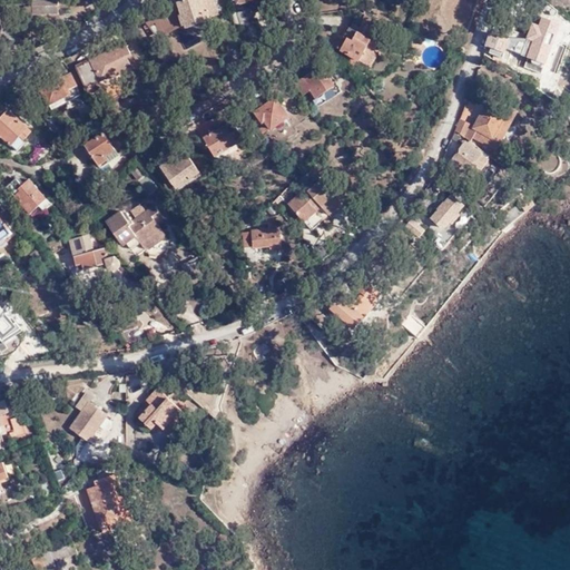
[(183,27),(185,26),(186,29),(210,21),(209,18),(218,16),(213,0),(185,0),(178,2),(183,15),(179,17),(183,27)]
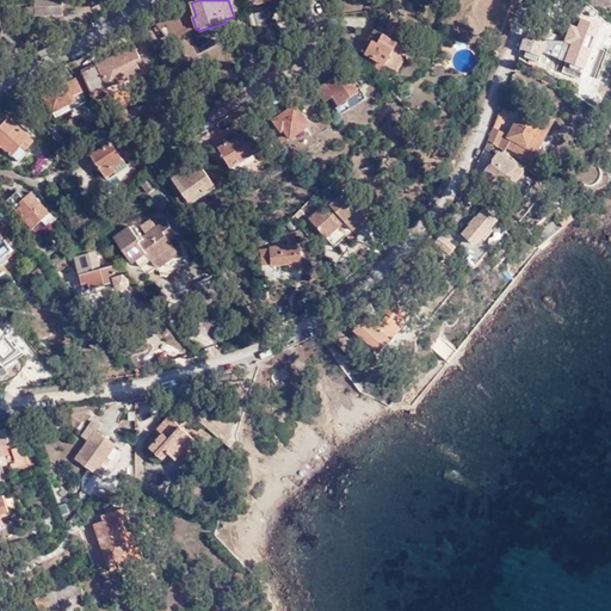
[(590,17),(594,8),(587,4),(584,12),(590,17)]
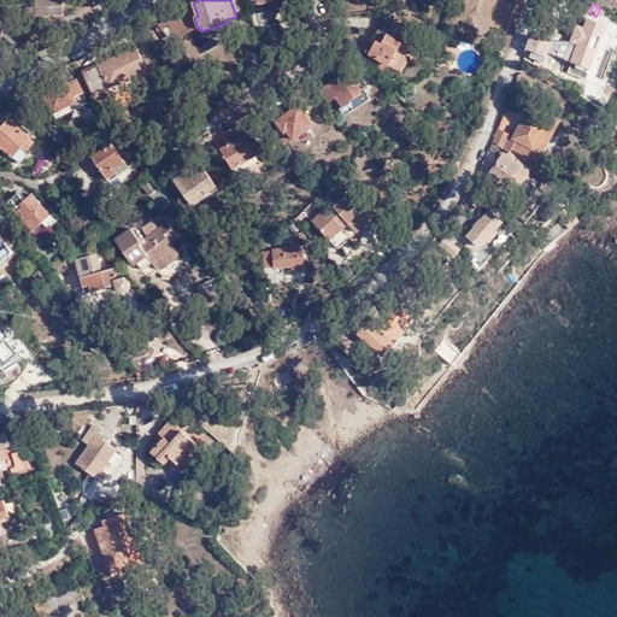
[(407,36),(415,24),(394,17),(388,31),(381,27),(380,30),(375,37),(372,35),(369,42),(365,40),(359,50),(380,60),(387,65),(388,65),(400,46),(401,47),(409,37),(407,36)]
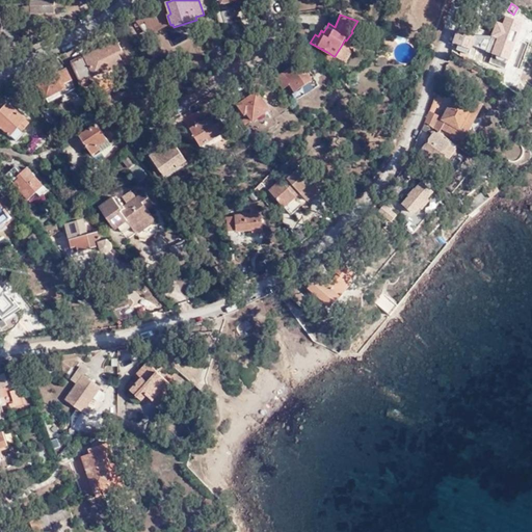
[(504,71),(508,61),(524,24),(507,18),(504,26),(498,24),(487,53),(491,54),(488,63),(504,71)]
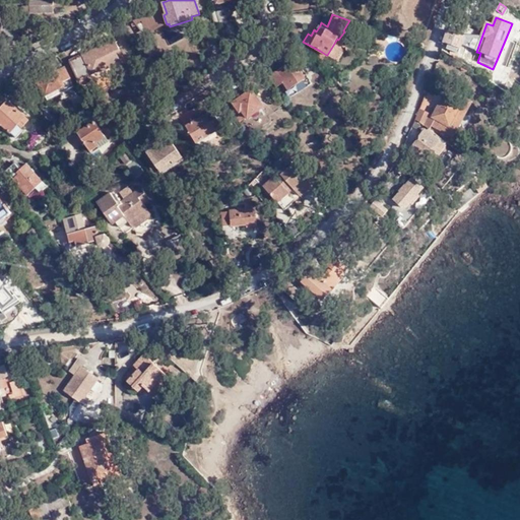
[(451,55),(456,58),(463,36),(448,30),(444,42),(454,45),(451,55)]
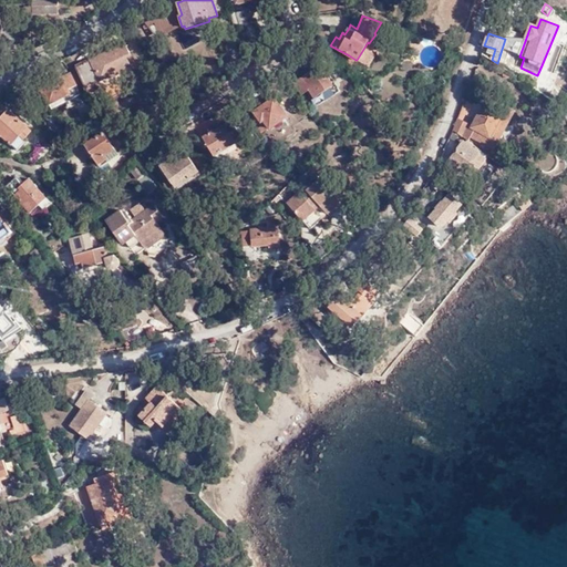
[(76,66),(85,86),(109,76),(110,78),(121,72),(120,70),(130,65),(125,57),(130,55),(124,43),(76,66)]
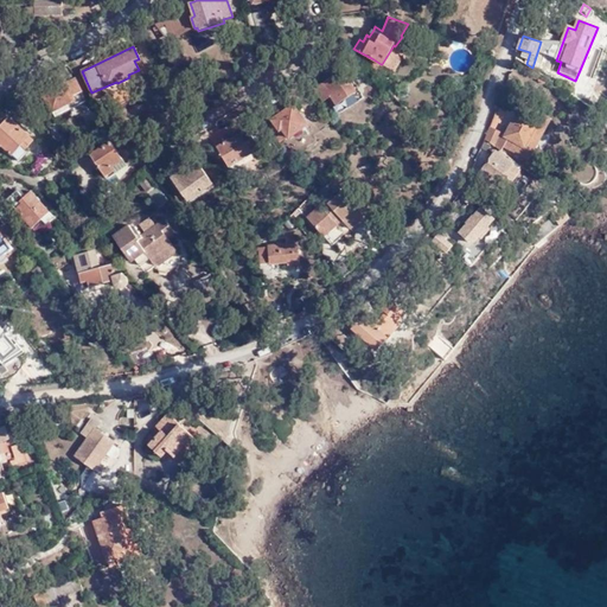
[(377,70),(381,64),(374,59),(370,65),(377,70)]
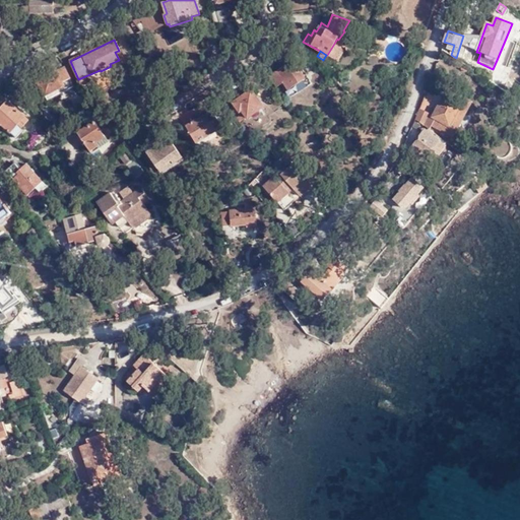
[(294,60),(270,75),(277,86),(283,82),(288,89),(306,78),(294,60)]
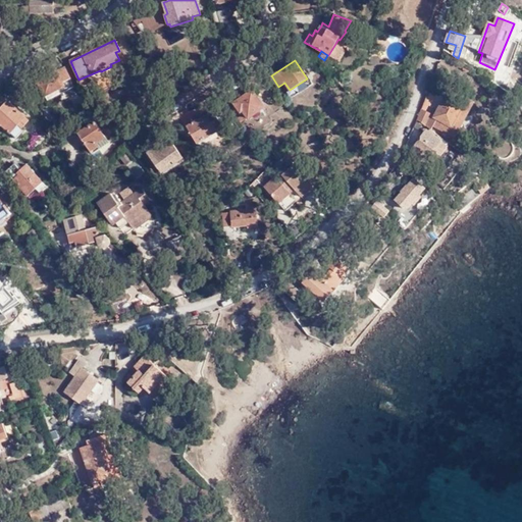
[(37,80),(46,95),(63,85),(62,83),(68,79),(63,67),(56,71),(55,69),(37,80)]
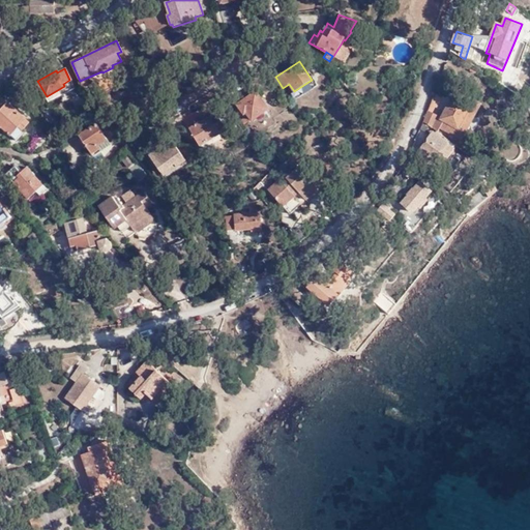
[(246,112),(252,119),(267,109),(256,91),(238,104),(239,107),(244,113),(246,112)]
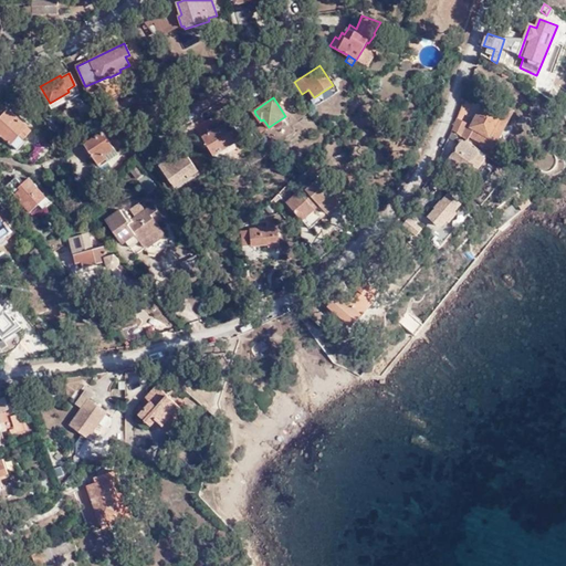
[(471,102),(463,98),(459,111),(465,114),(471,102)]
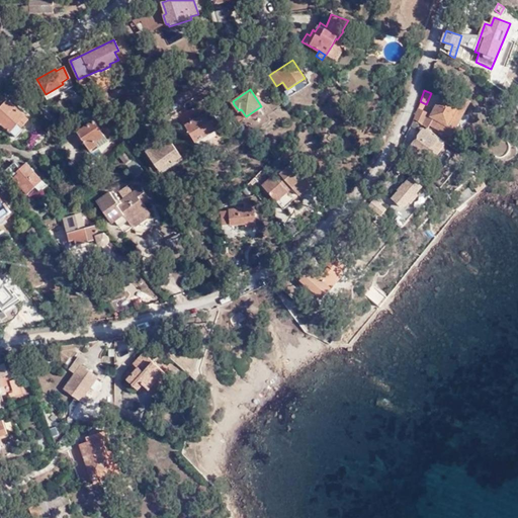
[(426,128),(427,130),(435,118),(439,121),(436,128),(445,133),(460,104),(443,94),(430,117),(427,115),(427,114),(417,109),(413,120),(426,128)]
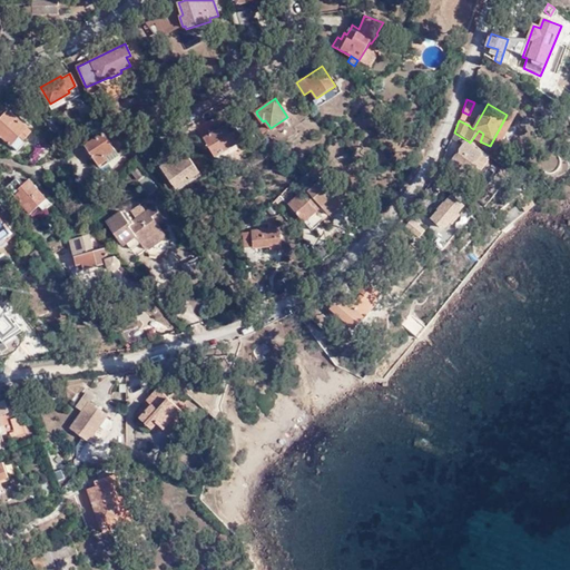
[(0,136),(17,151),(26,141),(25,139),(31,133),(27,129),(8,110),(0,118),(0,136)]
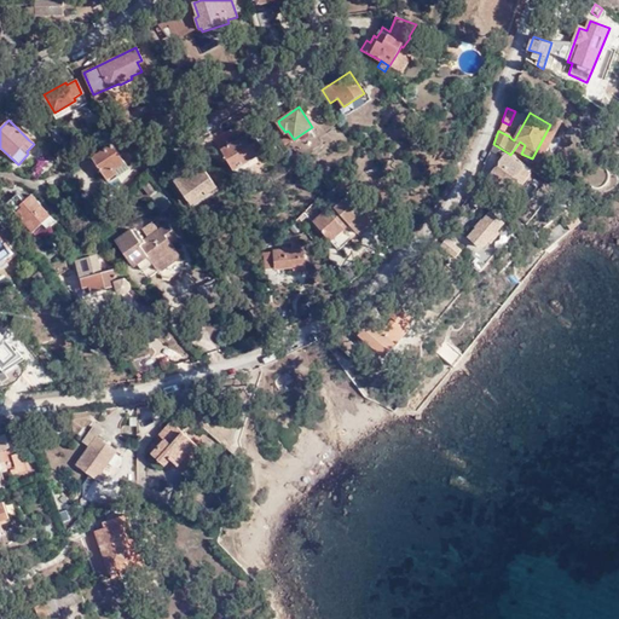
[(121,120),(114,123),(119,132),(126,128),(121,120)]
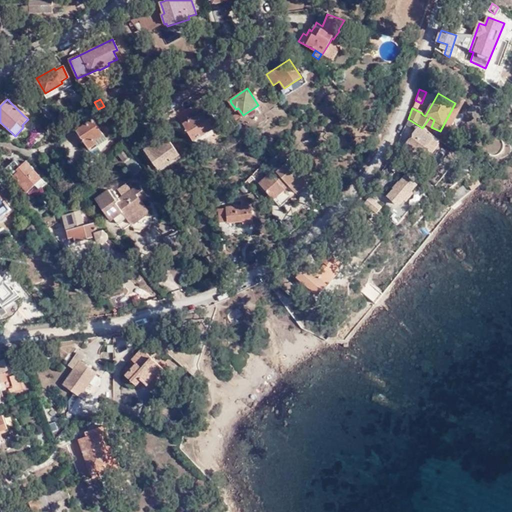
[(236,109),(231,103),(223,109),(234,122),(243,115),(238,108),(236,109)]
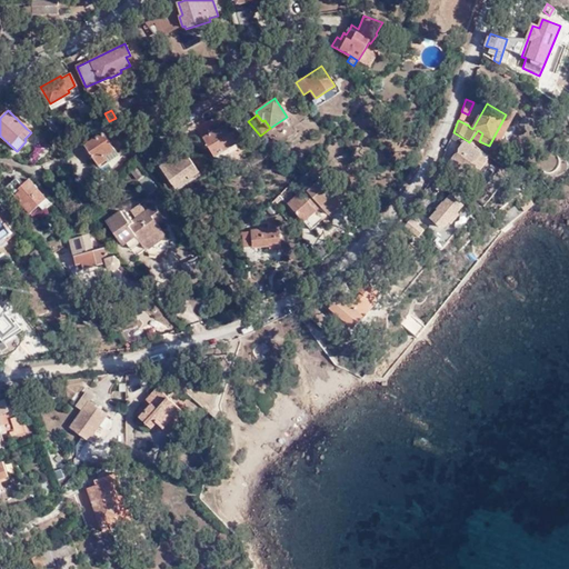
[(203,138),(216,156),(252,132),(243,118),(229,127),(227,123),(203,138)]
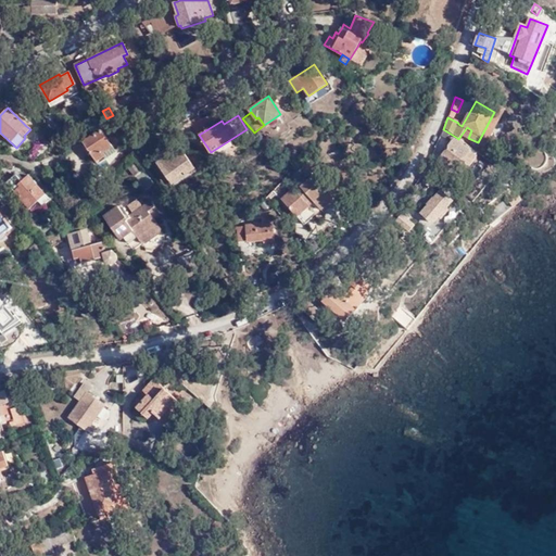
[(100,131),(81,143),(95,162),(103,156),(101,154),(111,147),(100,131)]
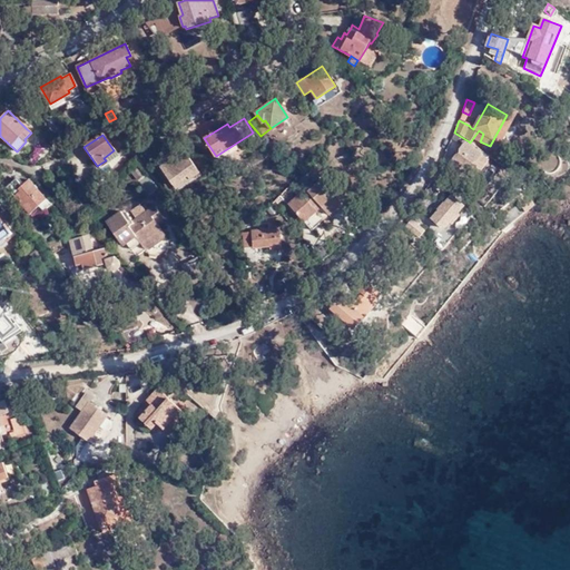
[(57,137),(50,140),(52,146),(59,143),(57,137)]
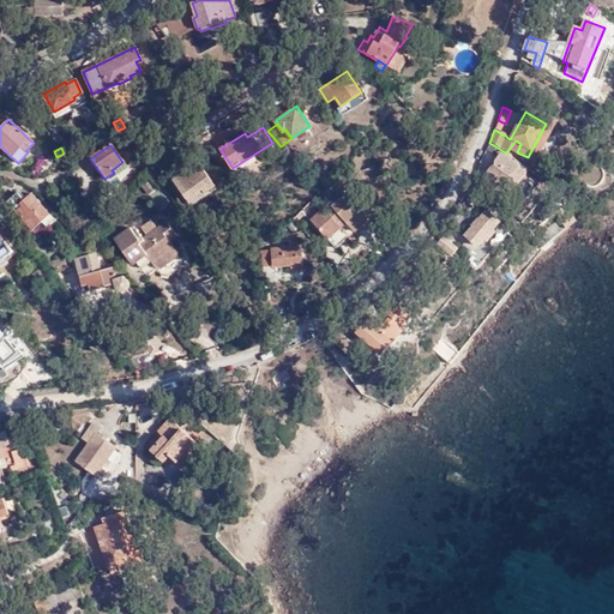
[(519,163),(506,154),(505,152),(503,156),(501,155),(487,175),(510,192),(525,172),(517,166),(519,163)]
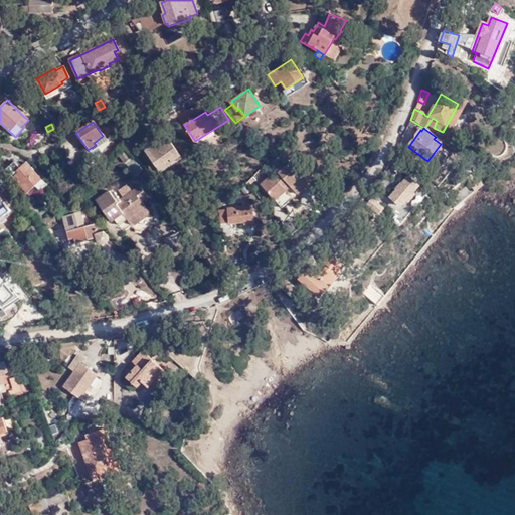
[(145,151),(157,167),(170,158),(172,161),(180,155),(166,136),(162,131),(154,137),(158,142),(145,151)]
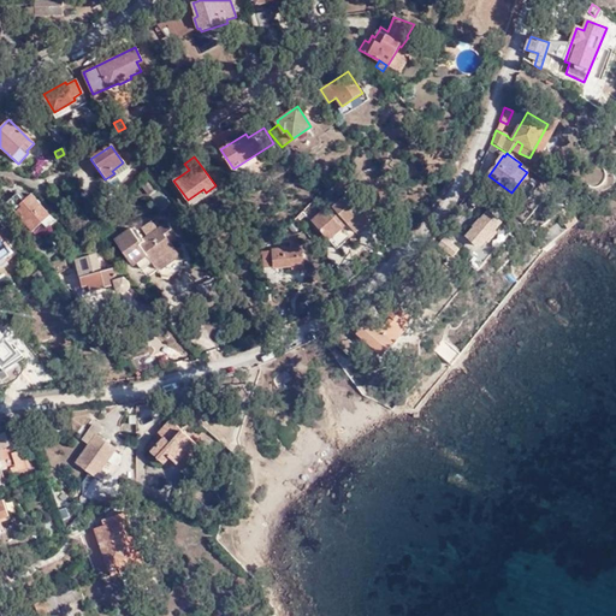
[(33,170),(39,176),(49,165),(43,159),(33,170)]
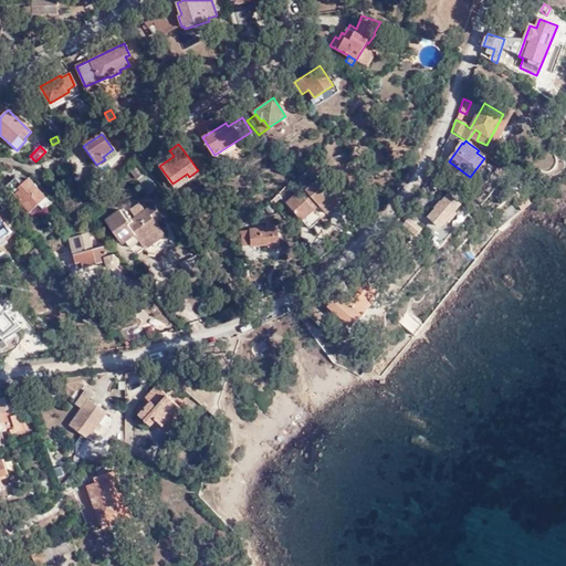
[(157,187),(147,175),(139,181),(148,194),(157,187)]
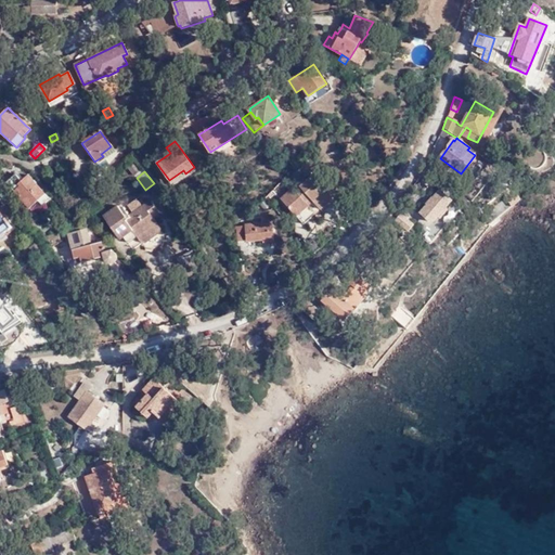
[(321,208),(336,195),(315,172),(297,190),(295,186),(282,198),(297,215),(309,204),(307,201),(311,197),(321,208)]
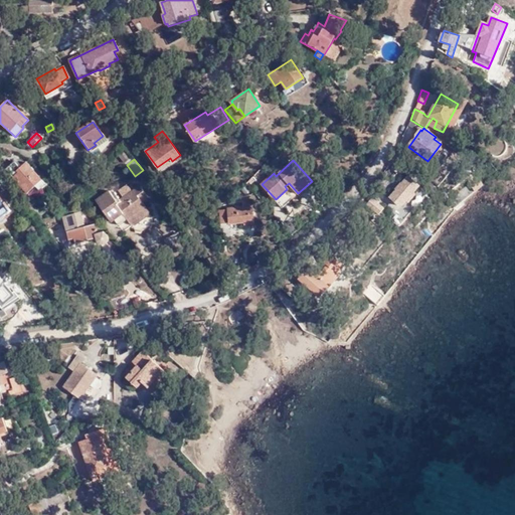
[(6,168),(26,193),(35,186),(41,180),(26,162),(20,167),(15,161),(6,168)]
